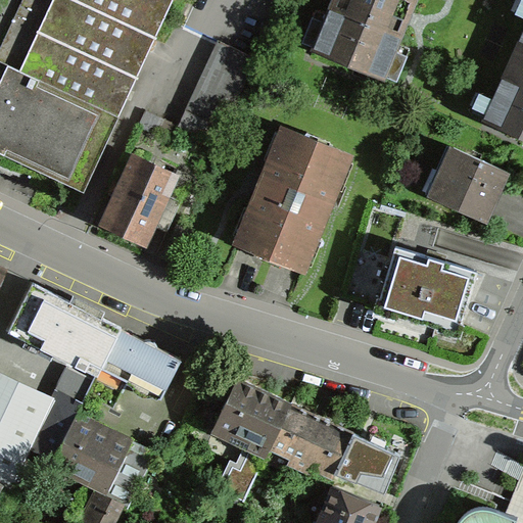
[(419,0),(329,0),(308,48),(384,81),(419,0)]
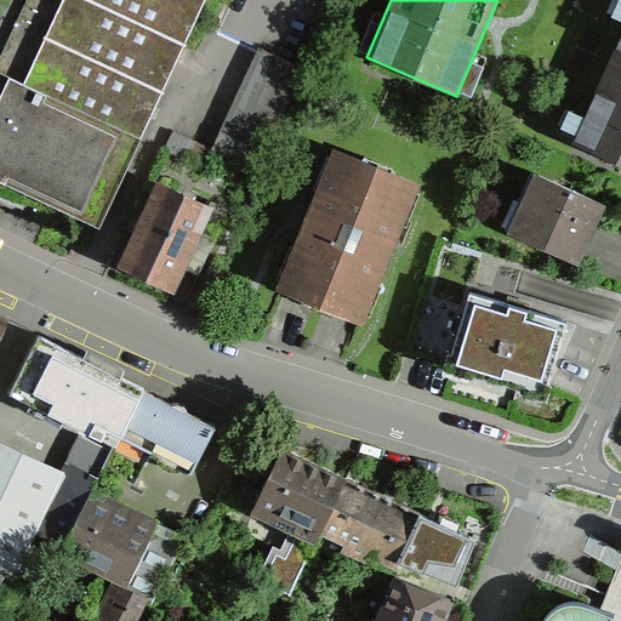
[(620,33),(573,146),(620,167),(620,33)]
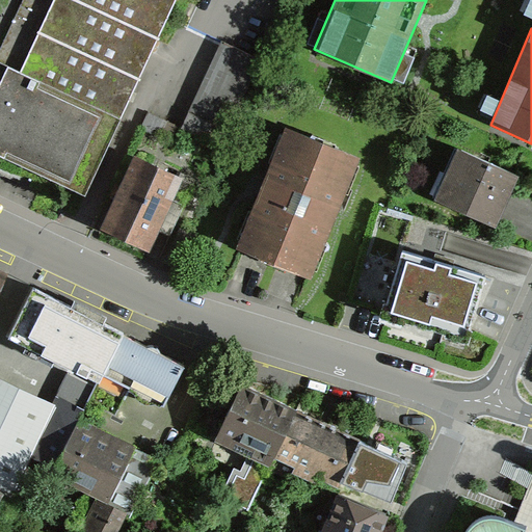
[(357,159),(287,131),(239,251),(310,278),(357,159)]
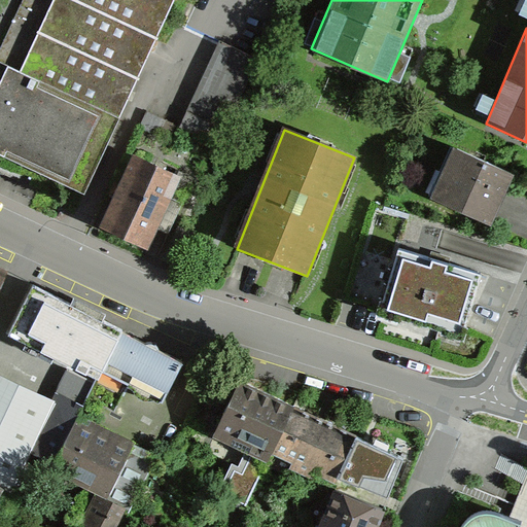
[(489,219),(511,174),(452,145),(429,191),(489,219)]
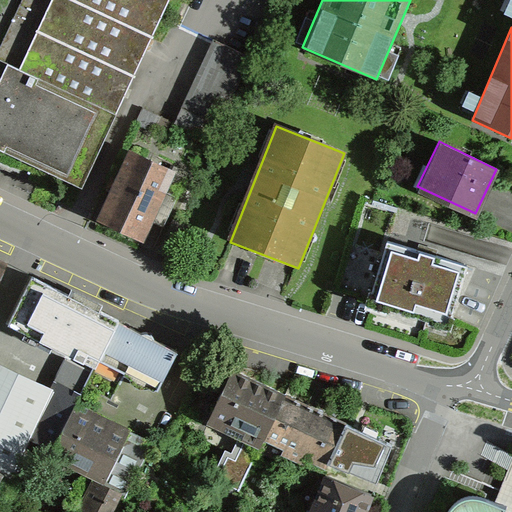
[(374,300),(452,321),(466,268),(387,248),(374,300)]
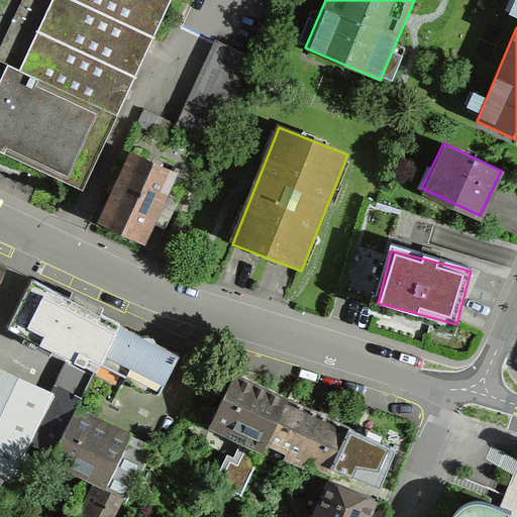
[(118,324),(31,279),(4,328),(91,375),(118,324)]
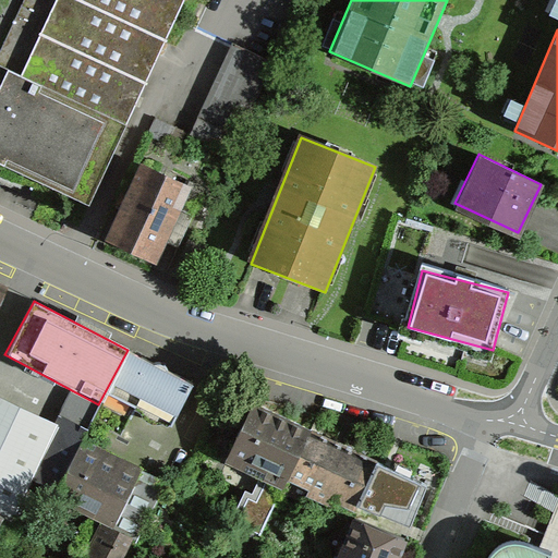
[(170,421),(190,383),(128,350),(98,404),(89,422),(119,437),(137,403),(170,421)]
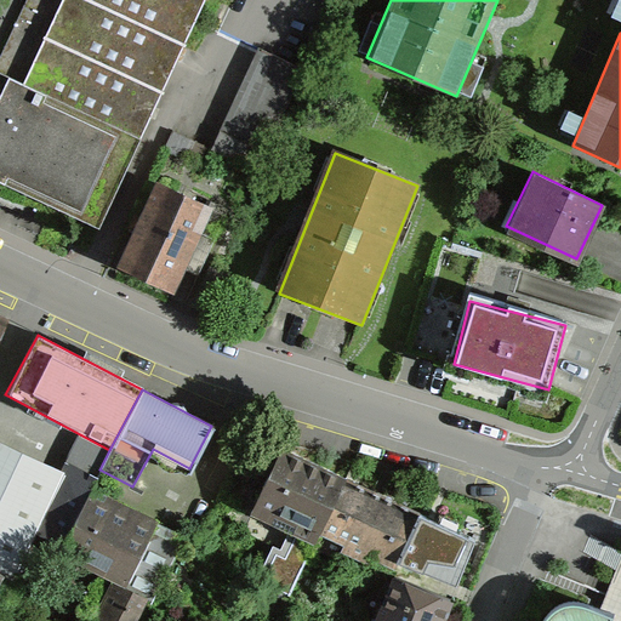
[(60,469),(0,440),(0,568),(4,570),(13,579),(35,533),(62,550),(93,485),(100,469),(67,453),(60,469)]
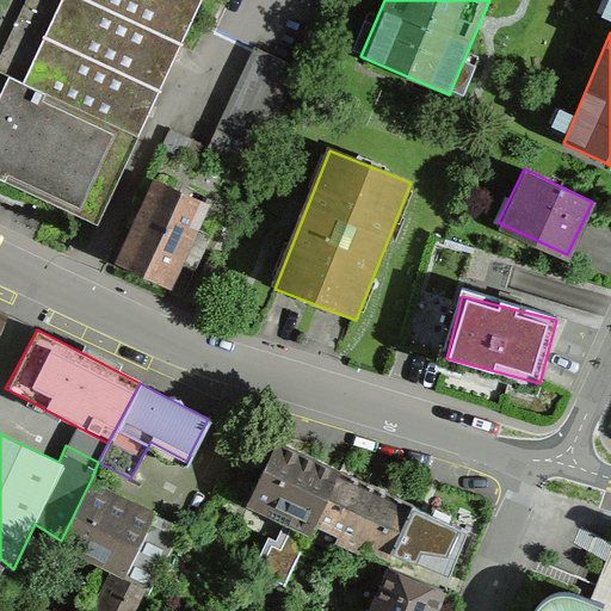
[(313,519),(338,463),(275,434),(250,491),(313,519)]
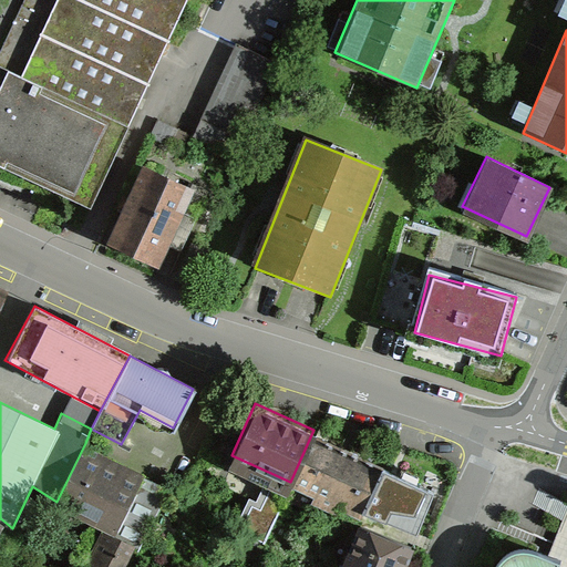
[(350,446),(313,430),(290,482),(326,498),(350,446)]
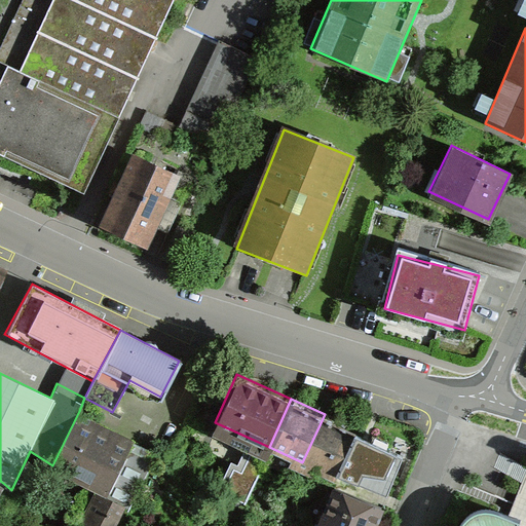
[(108,493),(135,438),(79,411),(52,465),(97,487),(108,493)]
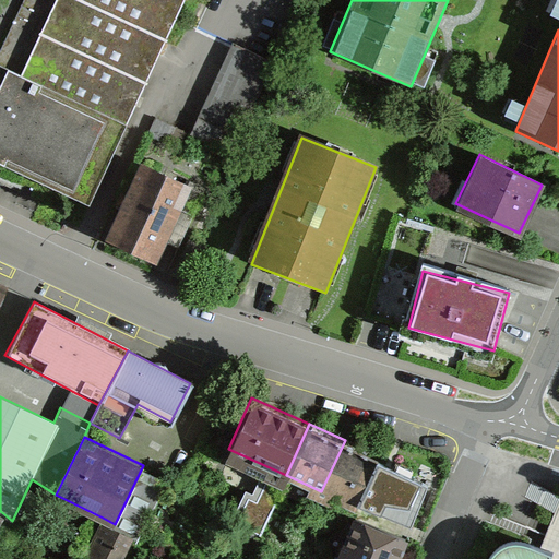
[(380,456),(345,440),(321,491),(356,508),(380,456)]
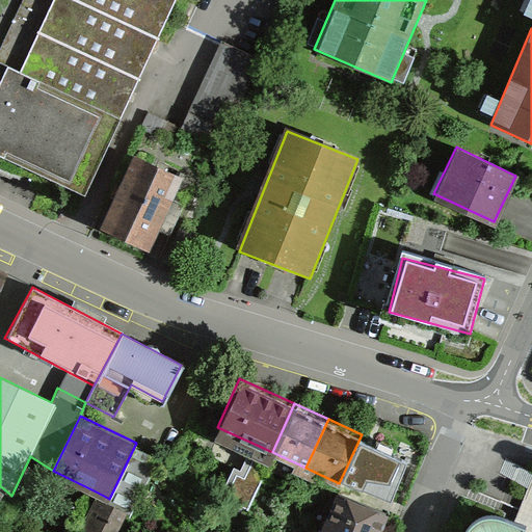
[(413,457),(362,434),(339,483),(390,506),(413,457)]
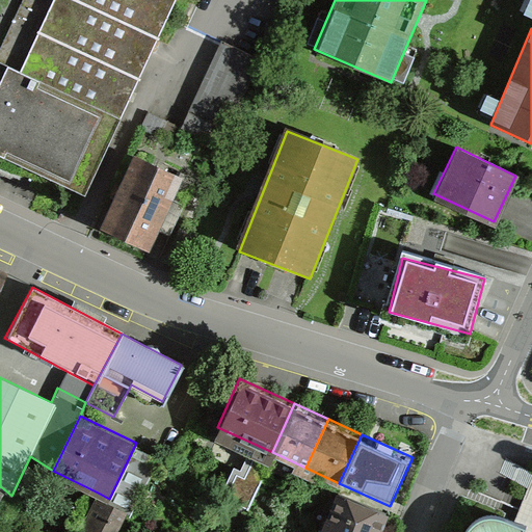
[(158,454),(136,443),(109,499),(130,509),(158,454)]
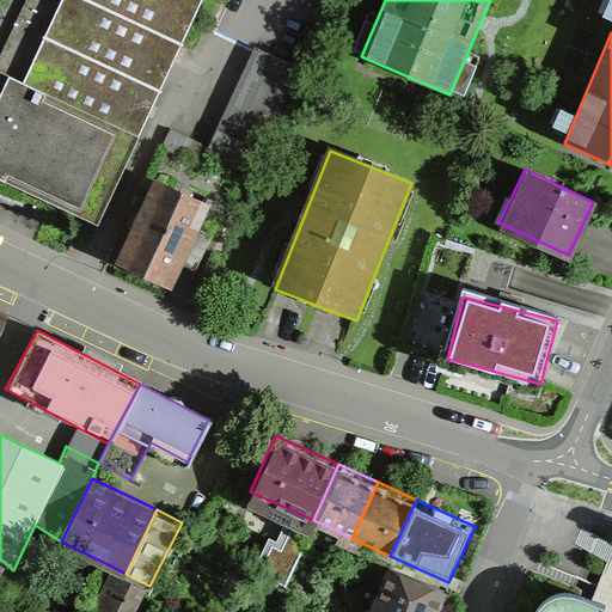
[(271,540),(257,575),(283,585),(298,551),(271,540)]
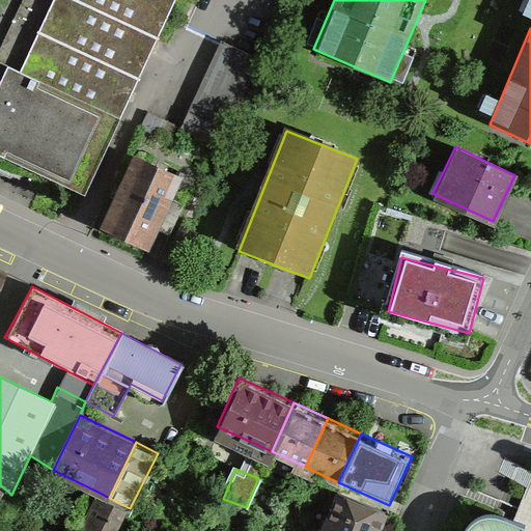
[(530,530),(530,479),(511,523),(504,521),(497,520),(487,520),(480,521),(473,524),(468,529),(466,530),(530,530)]
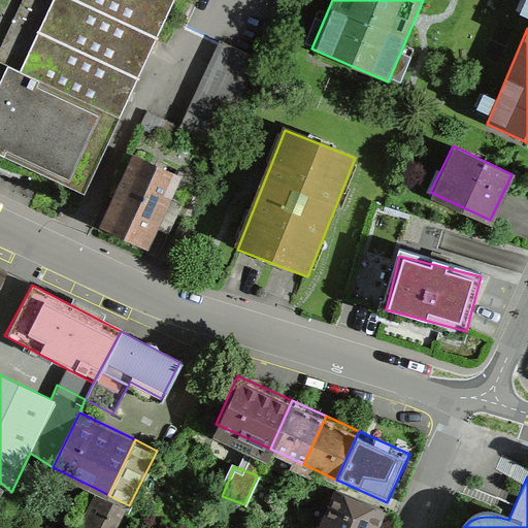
[(329,527),(376,527),(385,508),(333,487),(318,523),(329,527)]
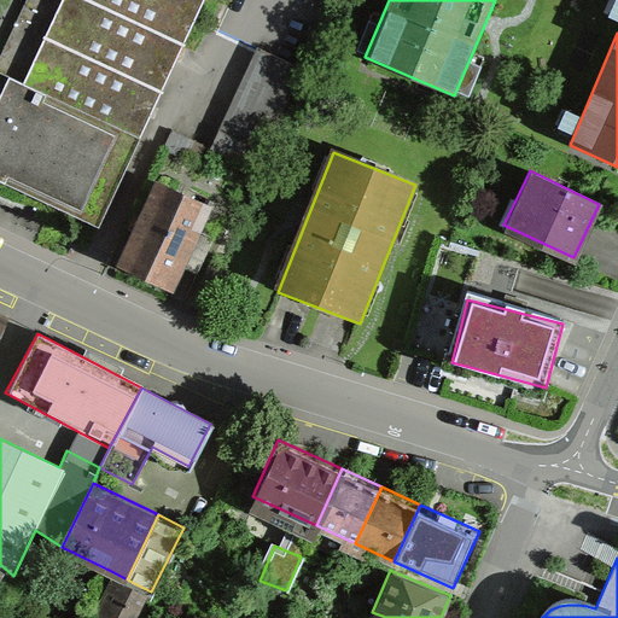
[(138,617),(151,592),(127,579),(114,572),(91,617),(138,617)]
